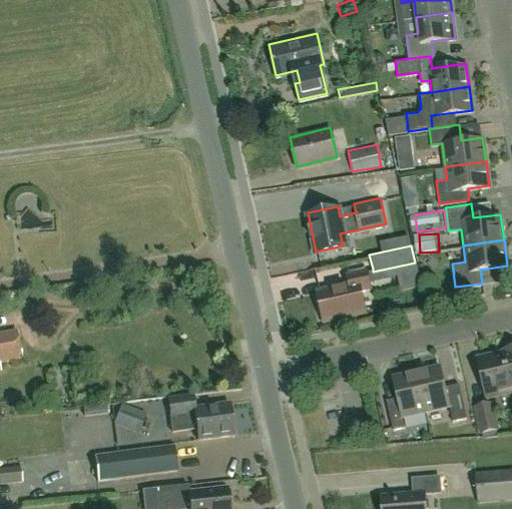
[(346,275),(348,283),(316,291),(323,320),(365,310),(360,287),(370,285),(367,270),(346,275)]
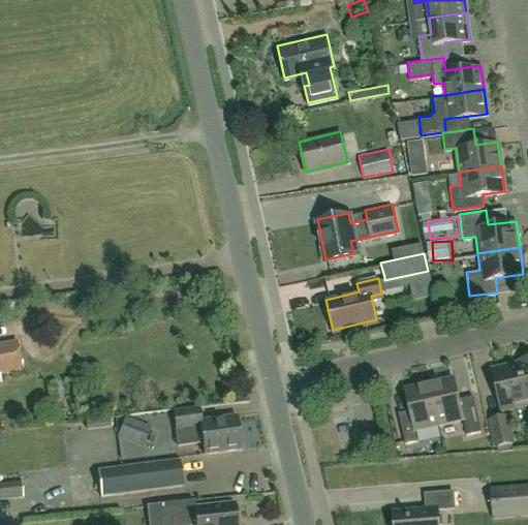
[(437,297),(432,283),(417,288),(422,302),(437,297)]
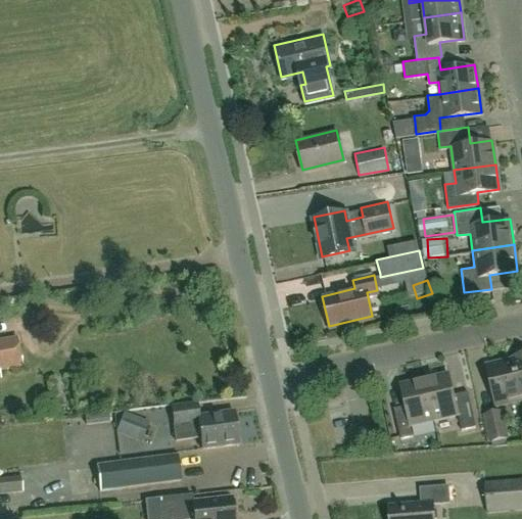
[(15,335),(0,337),(0,367),(20,363),(15,335)]
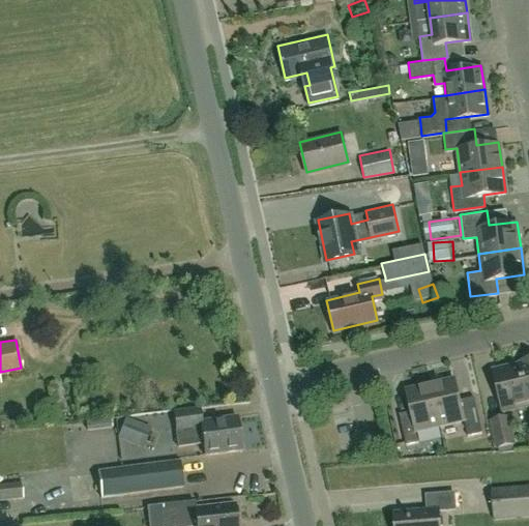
[(528,356),(520,359),(521,361),(519,362),(528,403),(528,402),(528,405),(528,356)]
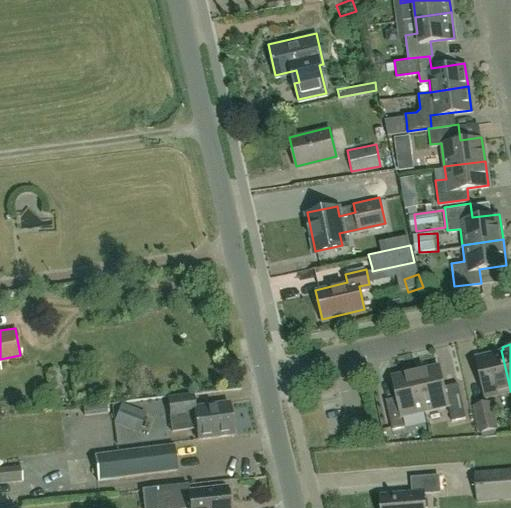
[(484,394),(510,389),(501,350),(475,356),(484,394)]
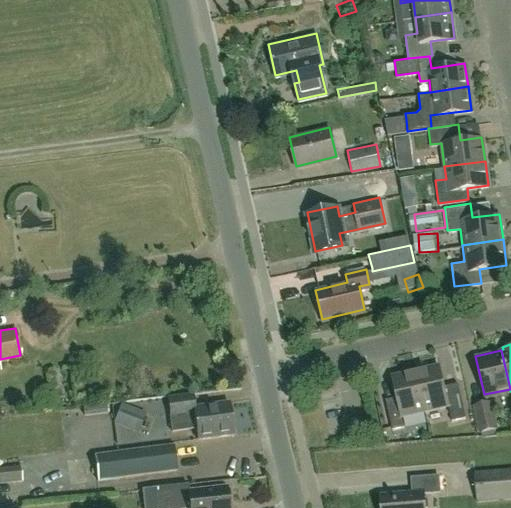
[(424,409),(447,403),(451,419),(465,416),(457,381),(443,384),(438,364),(415,369),(424,409)]
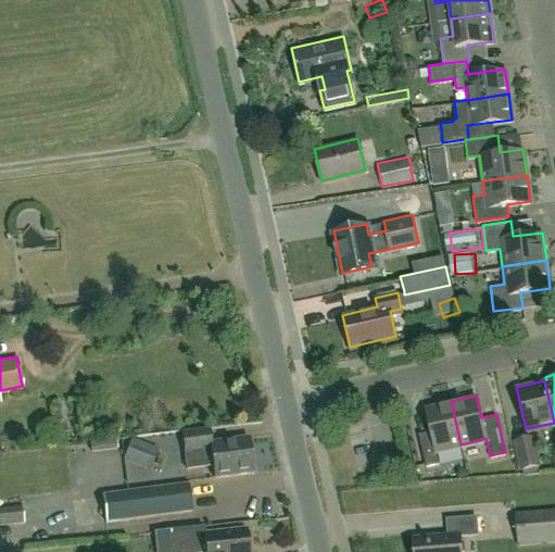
[(425,408),(430,429),(417,433),(425,464),(438,462),(436,450),(461,444),(451,401),(425,408)]
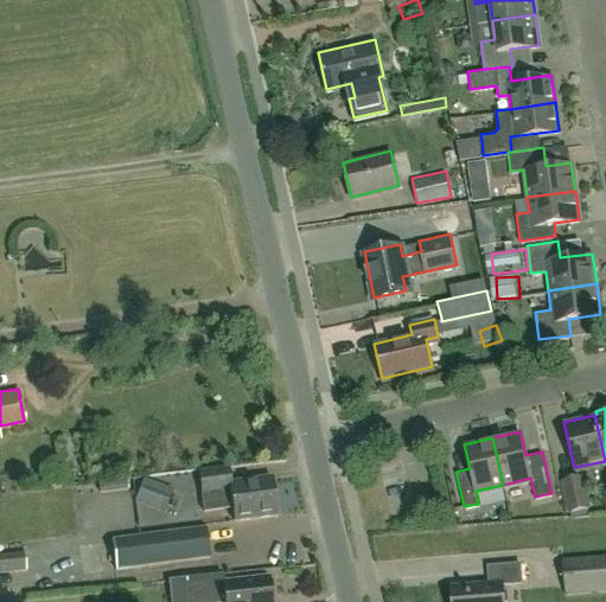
[(233,518),(275,512),(269,474),(228,480),(227,466),(197,469),(203,508),(230,504),(233,518)]
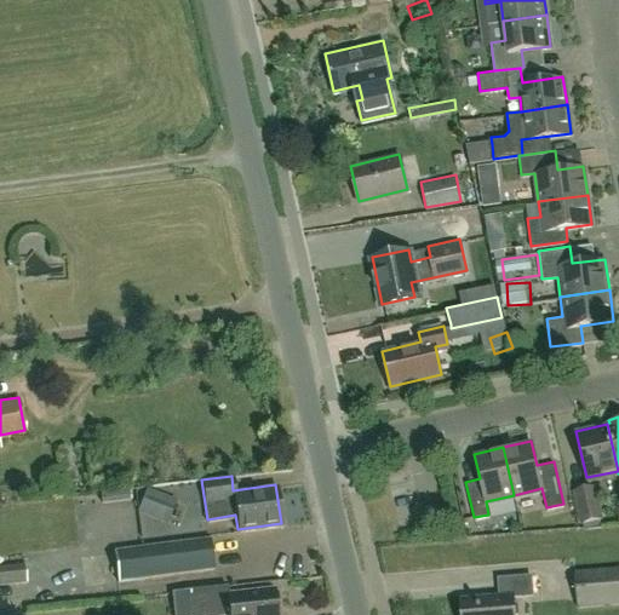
[(155,482),(112,488),(99,489),(102,500),(114,498),(156,493),(155,482)]
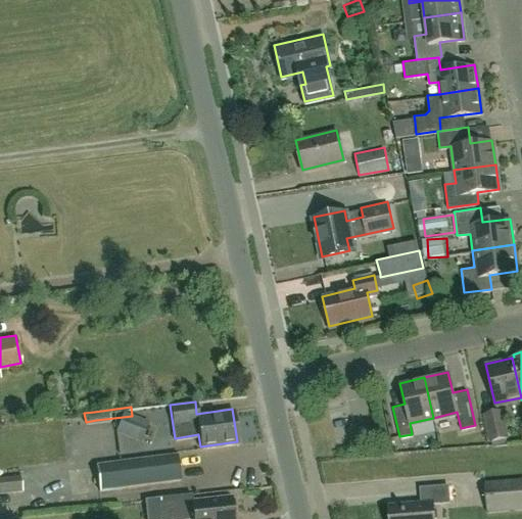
[(506,435),(500,410),(484,413),(490,439),(506,435)]
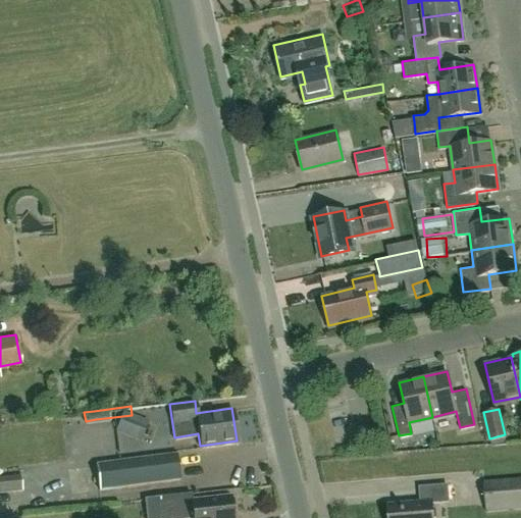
[(161,421),(121,424),(123,456),(146,454),(145,443),(163,442),(161,421)]
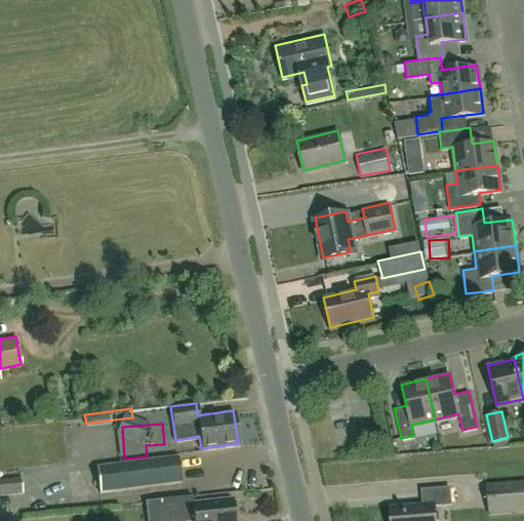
[(118,461),(118,462),(79,467),(83,492),(98,490),(122,487),(180,480),(177,453),(118,461)]
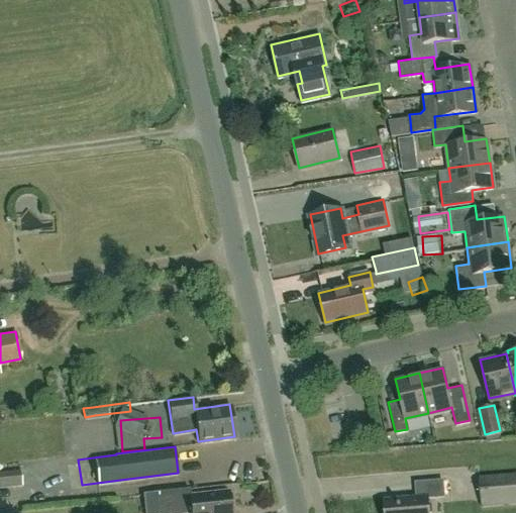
[(0,485),(20,484),(19,469),(0,470),(0,485)]
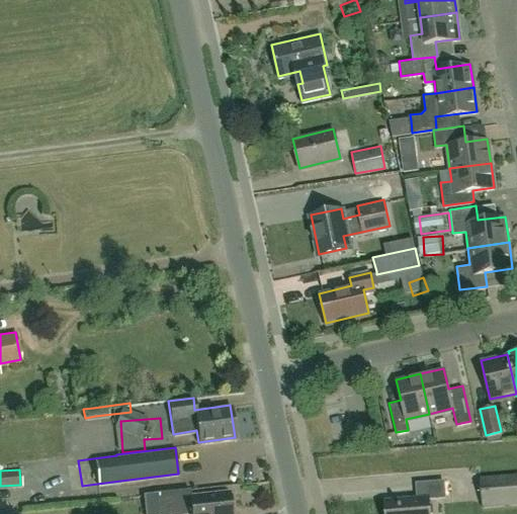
[(483,506),(516,502),(516,472),(480,476),(483,506)]
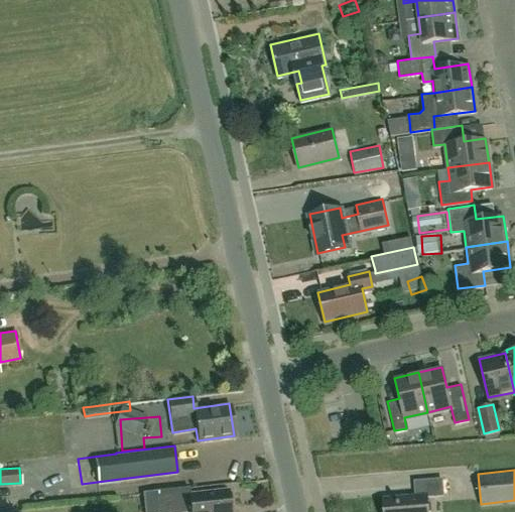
[(427,511),(426,495),(442,494),(441,477),(413,480),(414,495),(383,497),(384,511),(427,511)]
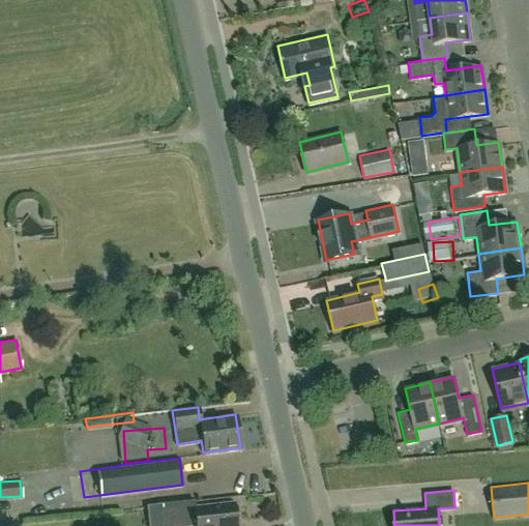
[(194,499),(159,503),(162,525),(186,525),(196,525),(195,525),(235,525),(235,518),(237,517),(236,504),(233,505),(233,502),(195,506),(194,499)]
